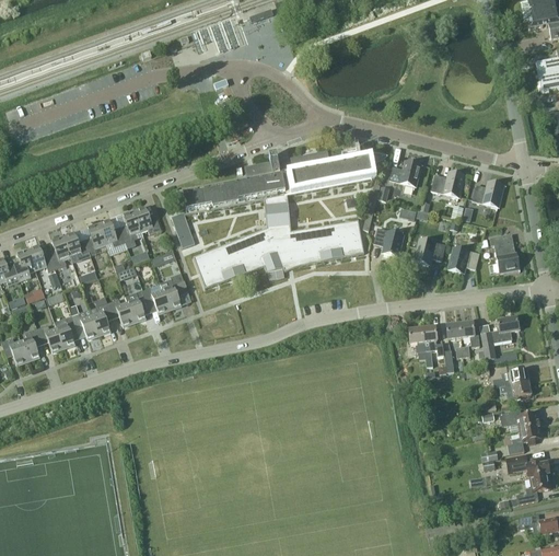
[(528,16),(531,27),(548,24),(550,37),(558,35),(558,10),(557,0),(534,0),(528,1),(531,16),(528,16)]
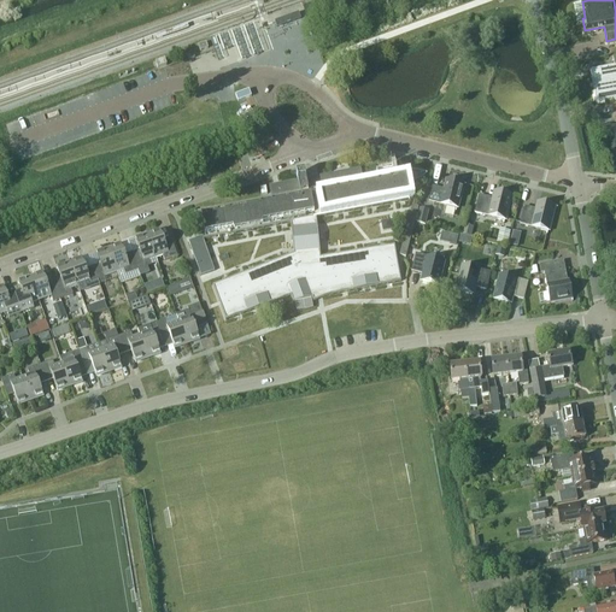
[(300,9),(276,17),(279,23),(303,15),(300,9)]
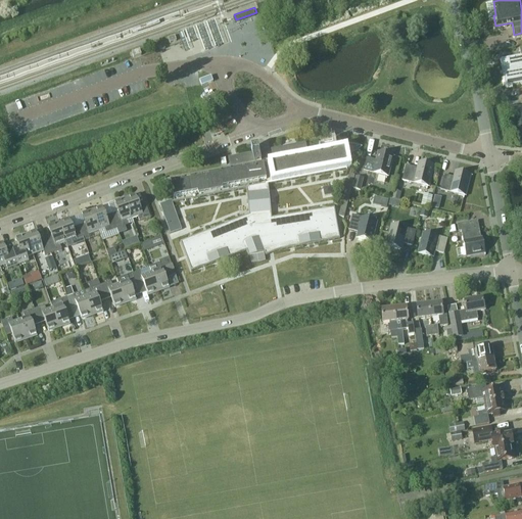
[(159,17),(133,28),(133,30),(134,32),(161,21),(160,19),(159,17)]
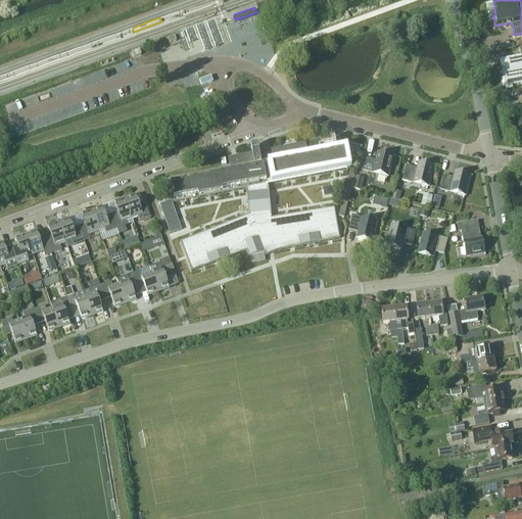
[(503,69),(521,65),(521,44),(519,45),(521,52),(501,56),(503,69)]
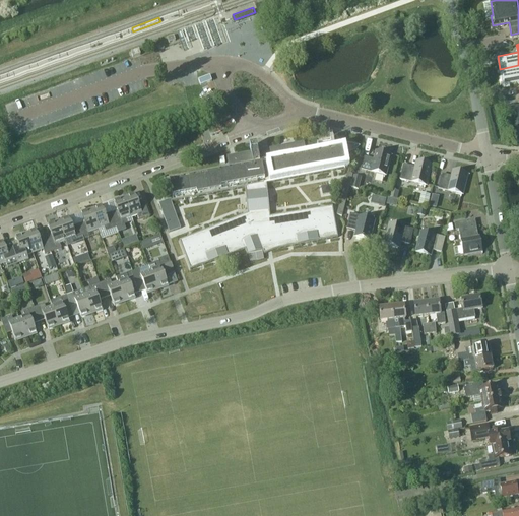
[(139,47),(132,49),(133,55),(141,52),(139,47)]
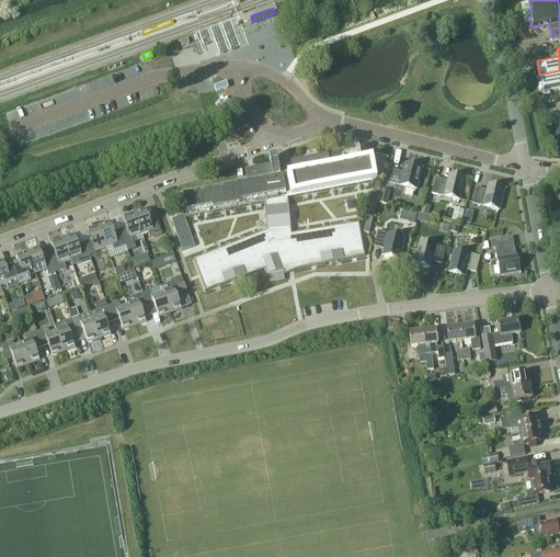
[(559,70),(539,75),(543,89),(559,84),(559,70)]
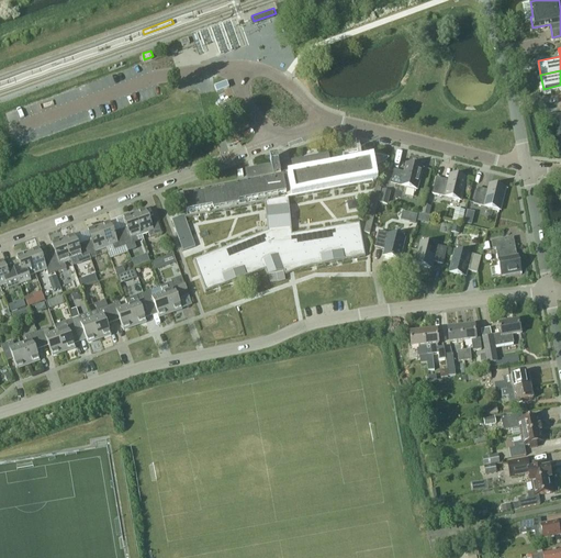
[(171,197),(170,198),(171,199),(172,199),(174,199),(175,200),(176,200),(177,200),(178,200),(179,201),(180,201),(181,201),(182,201),(183,201),(183,200),(186,200),(187,209),(188,213),(187,214),(266,200),(268,227),(194,257),(200,271),(201,271),(202,274),(201,274),(206,288),(266,267),(268,272),(285,269),(287,271),(289,270),(288,268),(291,268),(303,266),(366,253),(363,238),(362,238),(362,235),(360,221),(293,232),(289,194),(377,178),(377,177),(374,177),(373,173),(372,165),(374,164),(376,164),(378,164),(379,163),(380,163),(381,162),(383,160),(384,159),(386,159),(386,158),(388,158),(389,157),(390,156),(389,155),(386,155),(385,154),(383,154),(382,153),(381,153),(379,153),(377,153),(376,153),(374,153),(369,154),(332,162),(329,149),(288,158),(283,158),(284,165),(280,166),(279,159),(279,158),(277,158),(276,154),(271,155),(272,160),(246,166),(248,177),(183,189),(181,190),(180,191),(179,191),(177,192),(176,192),(175,193),(174,194),(172,196),(171,196),(171,197)]
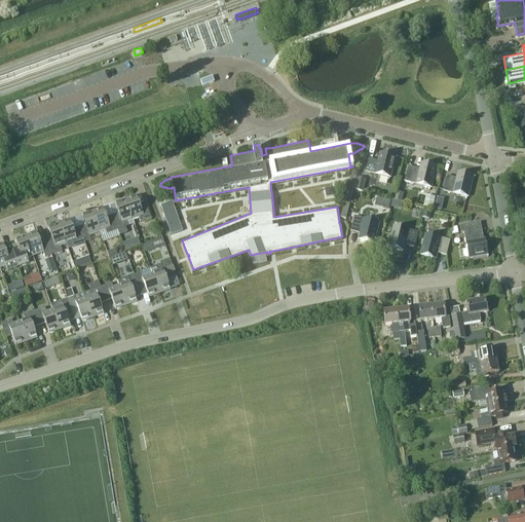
[(395,153),(382,150),(379,160),(376,159),(376,157),(369,155),(366,169),(389,175),(395,153)]
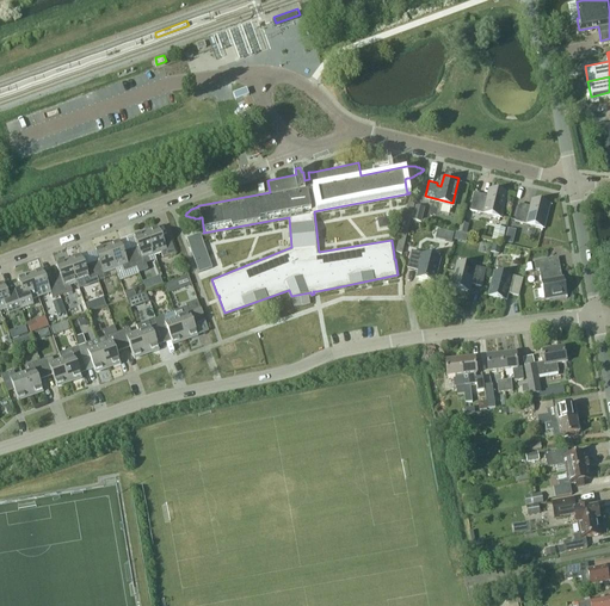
[(506,190),(492,186),(490,195),(485,193),(486,192),(475,190),(470,206),(500,214),(506,190)]
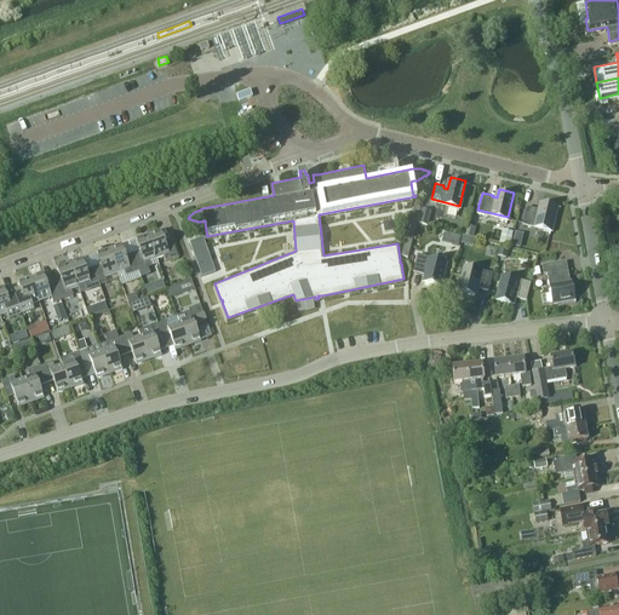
[(557,203),(542,200),(539,208),(536,207),(536,206),(528,203),(523,222),(551,228),(557,203)]
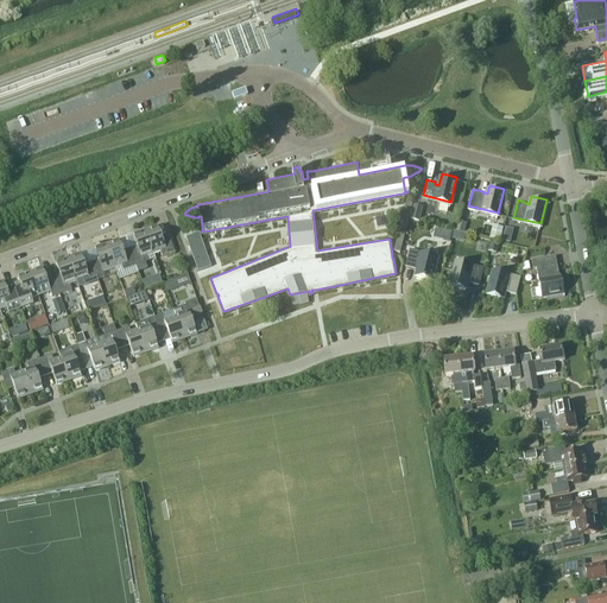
[(394,247),(400,249),(413,200),(408,198),(394,247)]
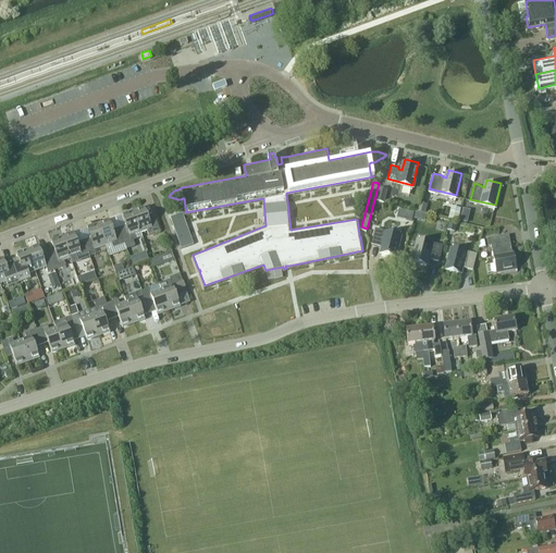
[(388,186),(380,184),(377,198),(384,199),(388,186)]
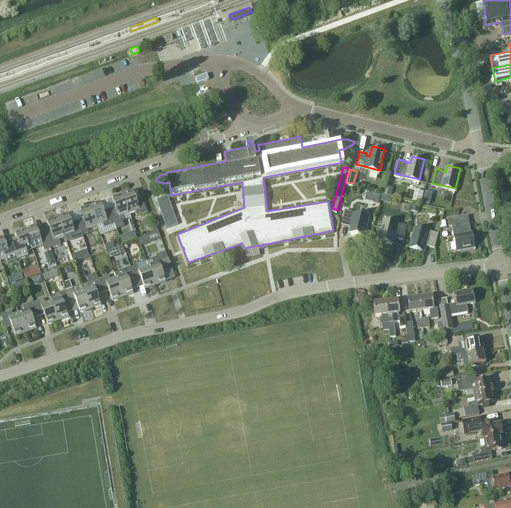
[(324,179),(317,181),(318,189),(326,187),(324,179)]
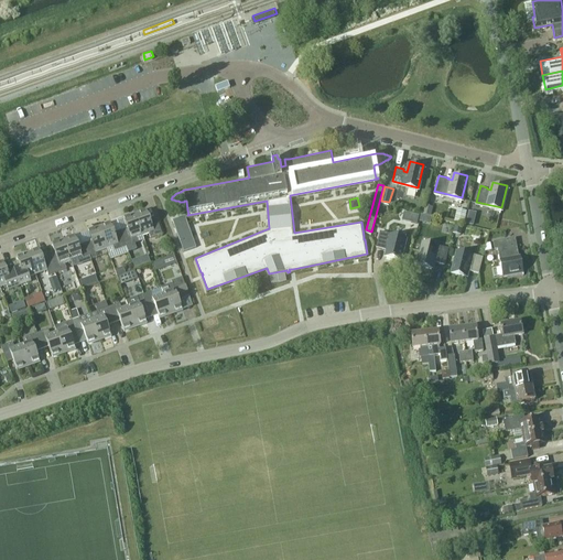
[(425,202),(423,212),(431,214),(434,204),(425,202)]
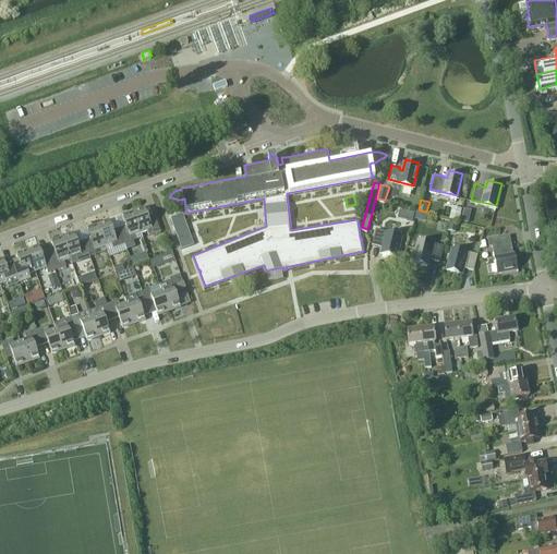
[(453,202),(449,215),(459,217),(462,205),(453,202)]
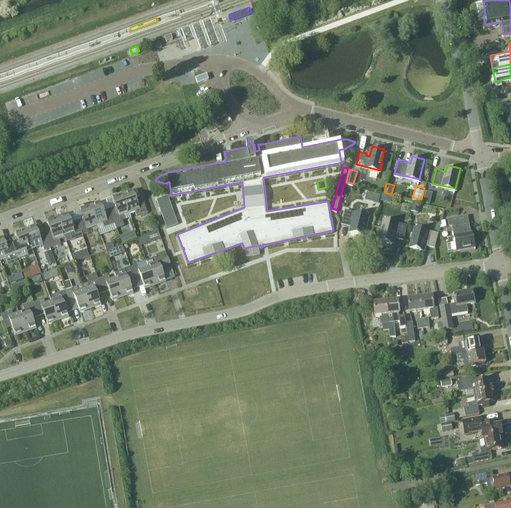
[(433,189),(426,187),(423,199),(430,201),(433,189)]
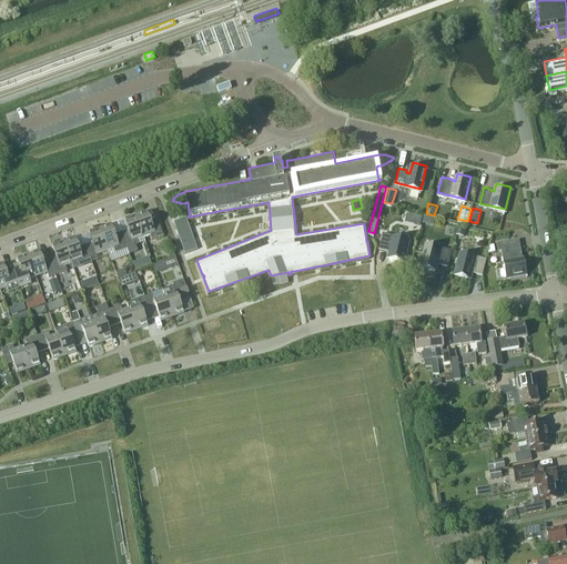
[(148,209),(137,212),(144,233),(150,231),(152,237),(164,232),(159,219),(153,221),(148,209)]
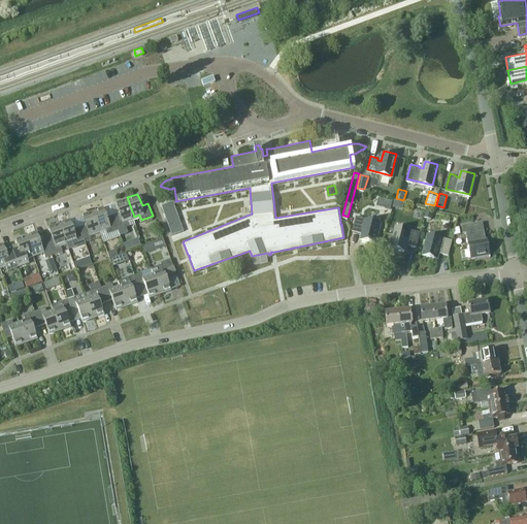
[(393,197),(379,194),(376,202),(391,205),(393,197)]
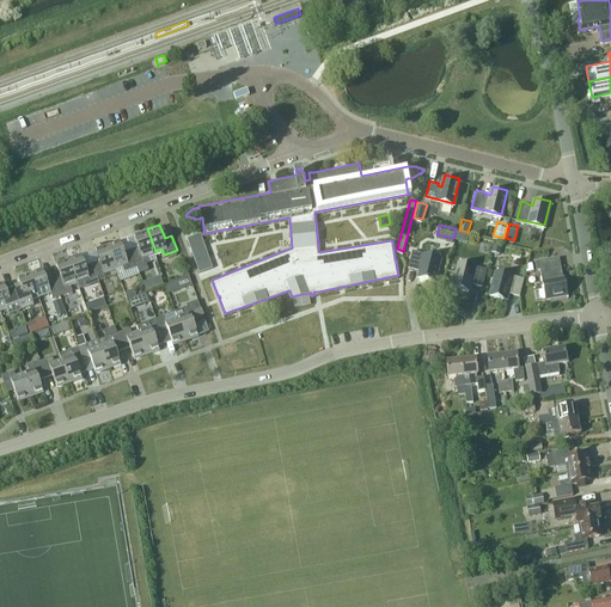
[(140,247),(133,250),(138,264),(139,264),(140,269),(150,267),(147,261),(151,259),(148,253),(156,251),(147,228),(135,233),(140,247)]
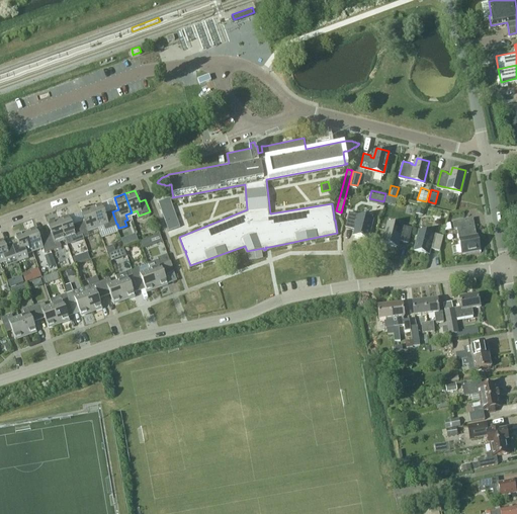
[(170,194),(159,198),(169,228),(180,224),(170,194)]
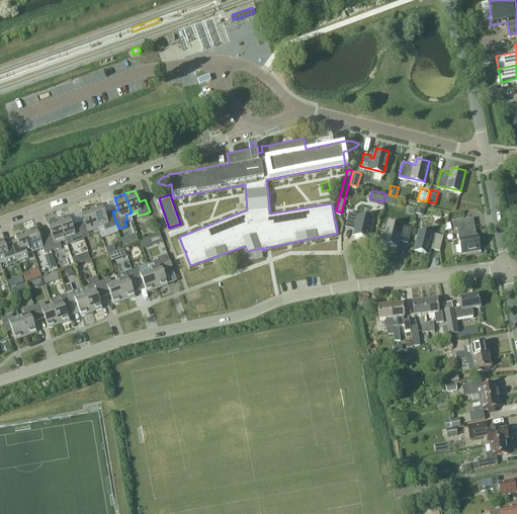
[(92,205),(98,225),(104,223),(106,228),(116,224),(112,211),(106,213),(102,201),(92,205)]
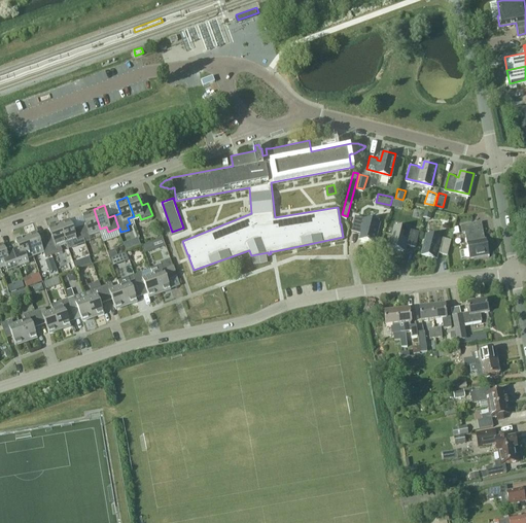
[(433,208),(426,206),(424,214),(431,216),(433,208)]
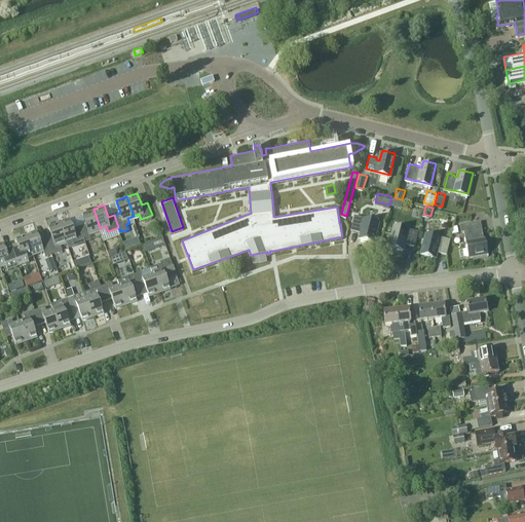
[(89,232),(100,228),(94,209),(82,213),(86,225),(81,227),(85,238),(91,236),(89,232)]
